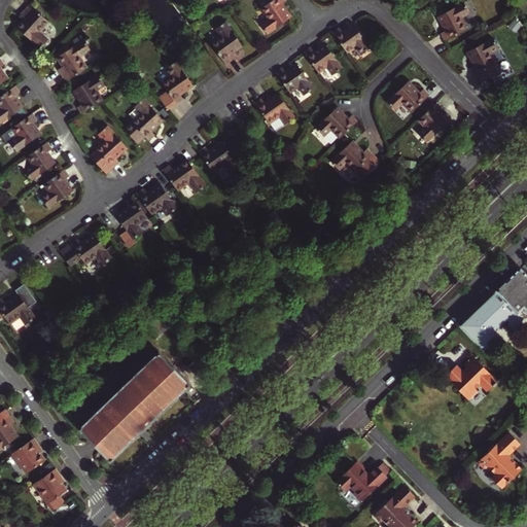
[(270,0),(260,7),(268,18),(259,24),(267,33),(291,15),(282,3),(285,0),(270,0)]
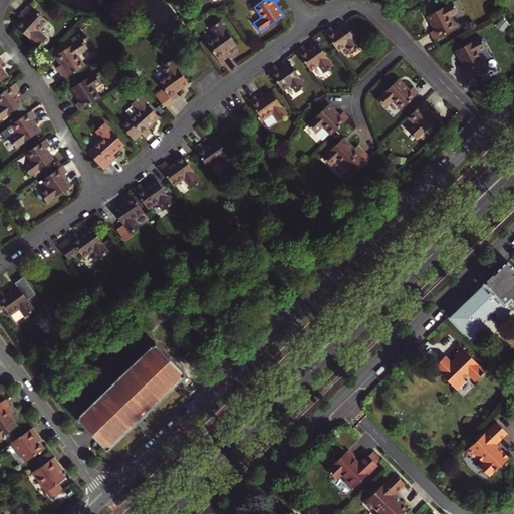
[(455,1),(429,15),(437,29),(432,31),(436,39),(457,27),(451,17),(460,12),(455,1)]
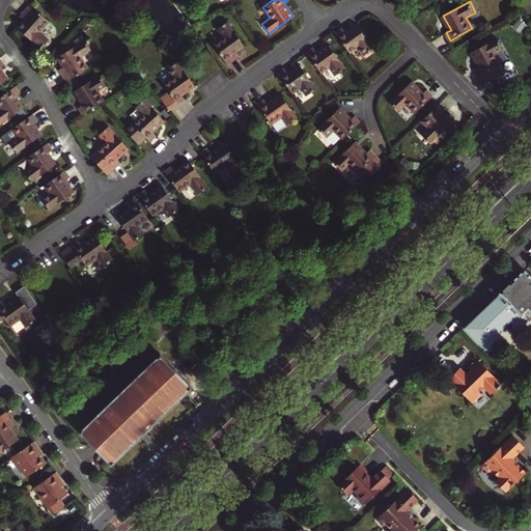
[(24,19),(16,28),(39,50),(48,40),(39,32),(48,22),(29,4),(19,16),(24,19)]
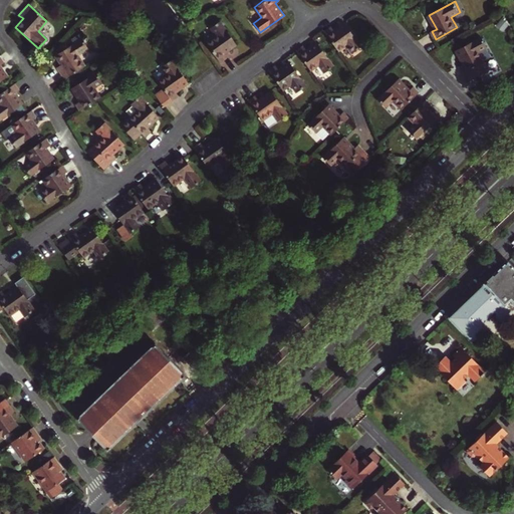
[(219,20),(209,28),(215,35),(205,42),(220,62),(226,58),(223,53),(236,44),(219,20)]
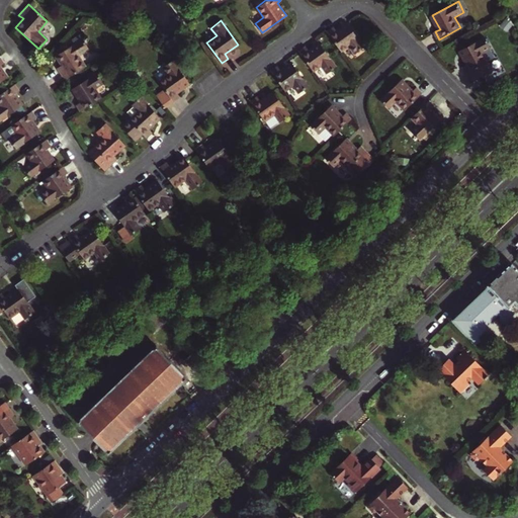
[(337,29),(334,25),(327,30),(341,51),(349,46),(355,53),(364,46),(347,22),(337,29)]
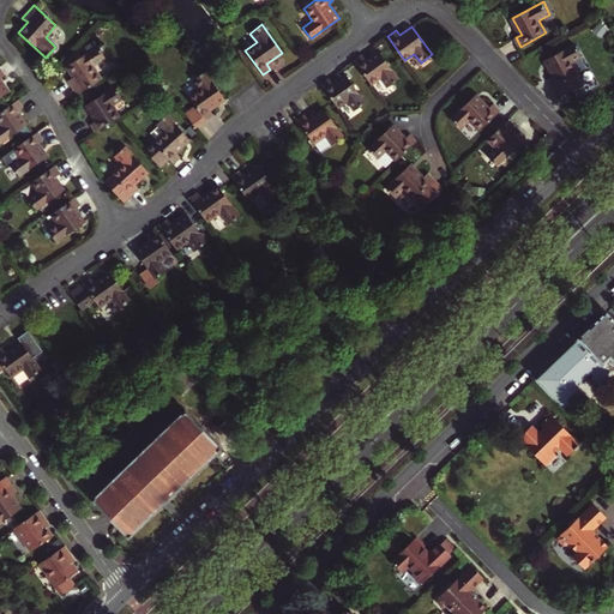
[(100,46),(67,65),(74,77),(68,80),(77,95),(102,79),(94,66),(107,58),(100,46)]
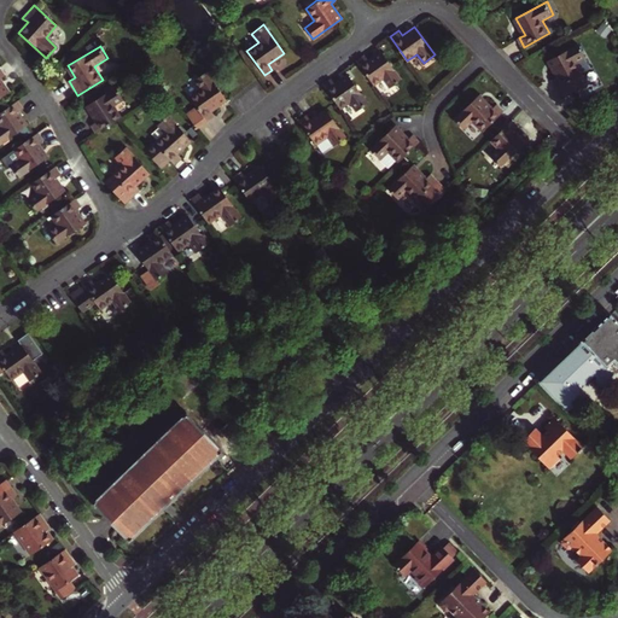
[(579,46),(547,62),(557,80),(552,82),(560,100),(582,89),(581,88),(587,86),(575,64),(586,58),(579,46)]
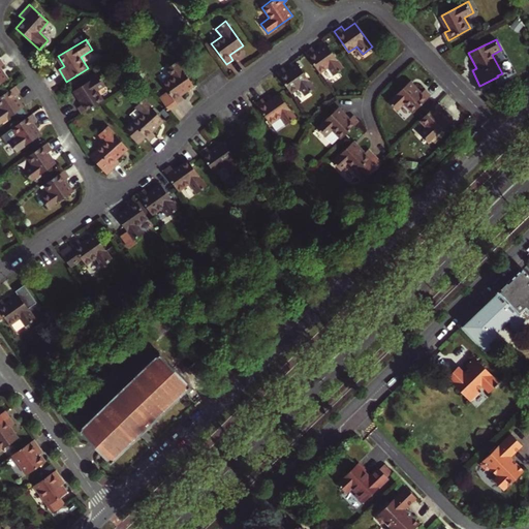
[(306,52),(320,72),(328,66),(334,74),(343,67),(325,42),(315,51),(312,47),(306,52)]
